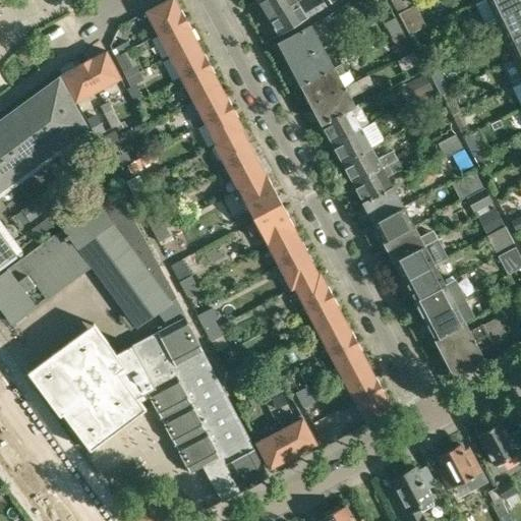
[(167,0),(147,11),(154,23),(146,29),(151,38),(159,33),(159,34),(186,18),(182,9),(181,10),(175,0),(167,0)]
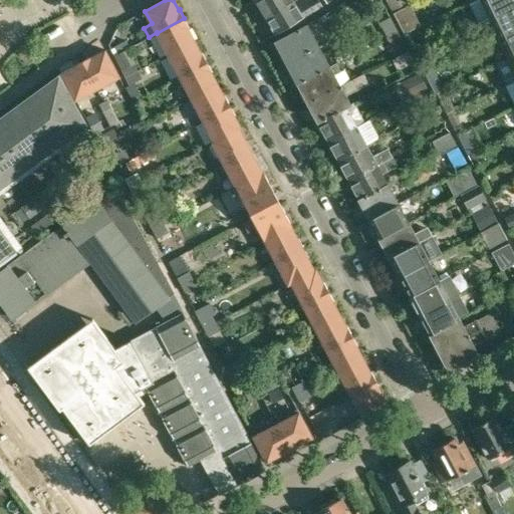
[(259,0),(256,2),(266,17),(293,0),(292,0),(259,0)]
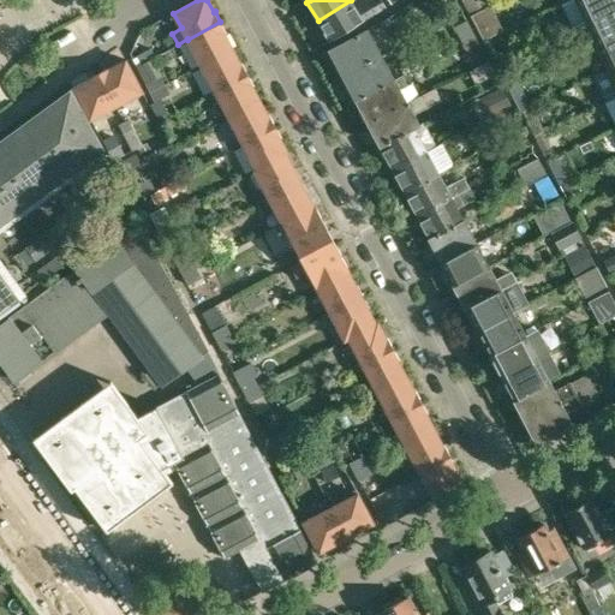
[(351,0),(318,21),(330,41),(363,21),(362,19),(384,6),(381,0),(370,0),(356,10),(351,0)]
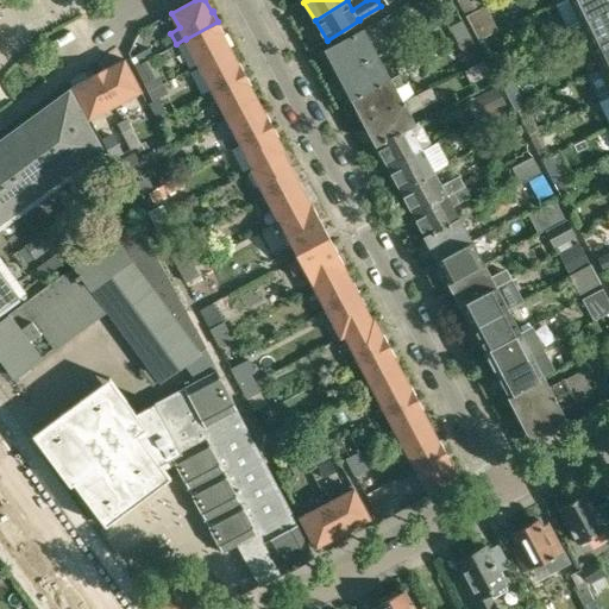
[(608,0),(562,0),(556,4),(566,27),(579,20),(579,22),(608,6),(608,0)]
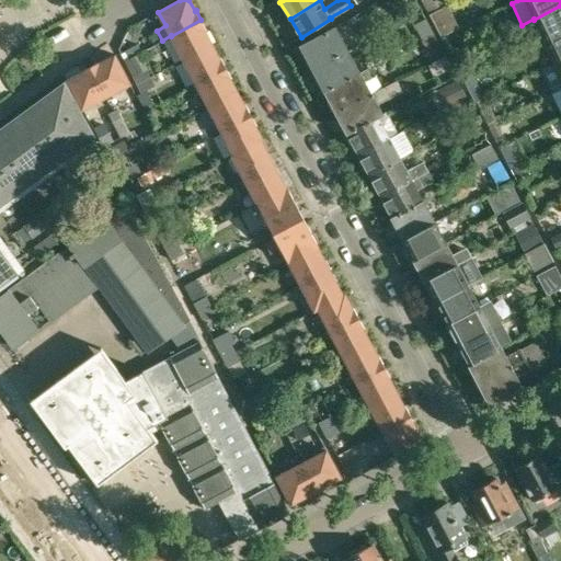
[(560,6),(534,20),(544,42),(560,33),(560,6)]
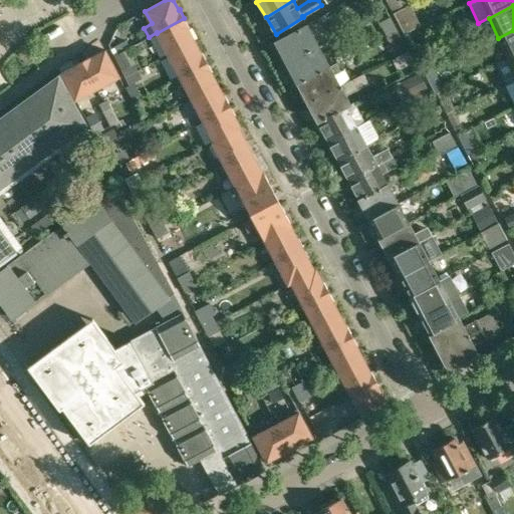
[(404,34),(420,26),(414,15),(398,23),(404,34)]
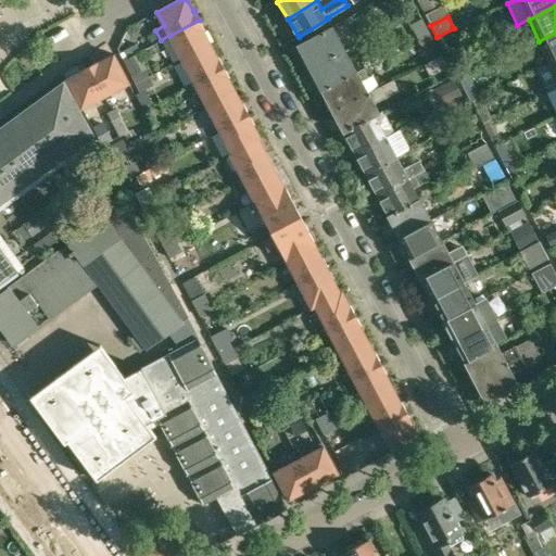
[(199,20),(169,36),(182,59),(211,43),(203,29),(204,28),(199,20)]
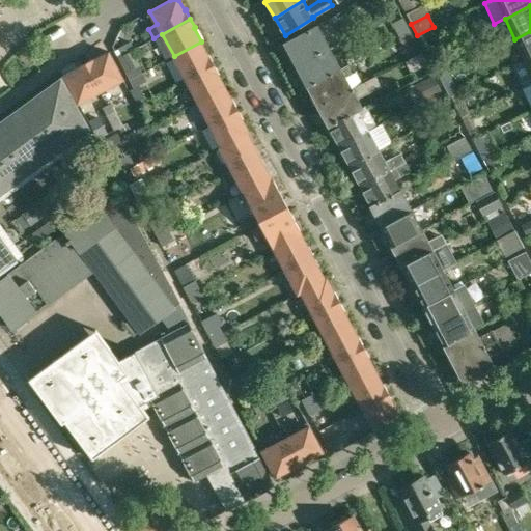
[(392,24),(399,37),(409,31),(401,19),(392,24)]
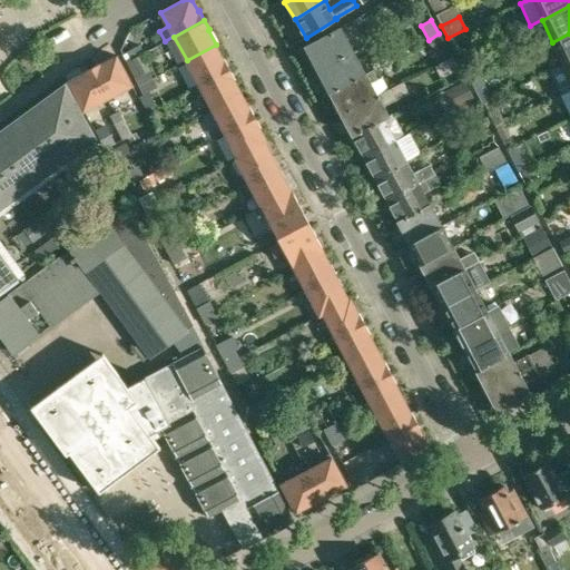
[(370,29),(374,39),(386,32),(381,22),(370,29)]
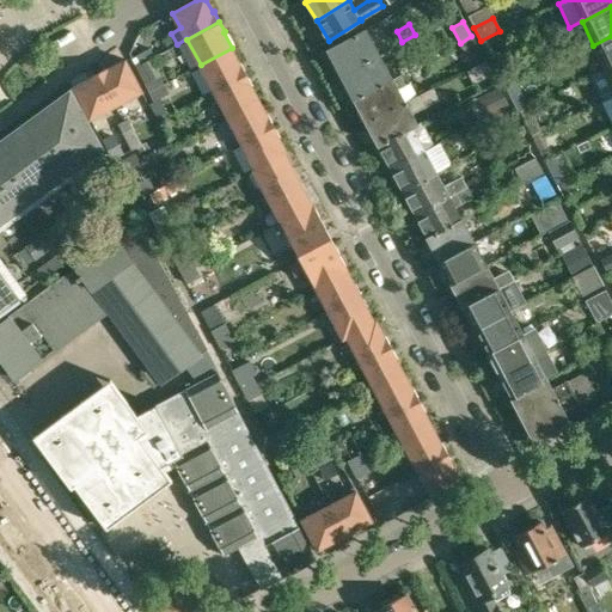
[(328,49),(341,74),(379,54),(366,29),(328,49)]
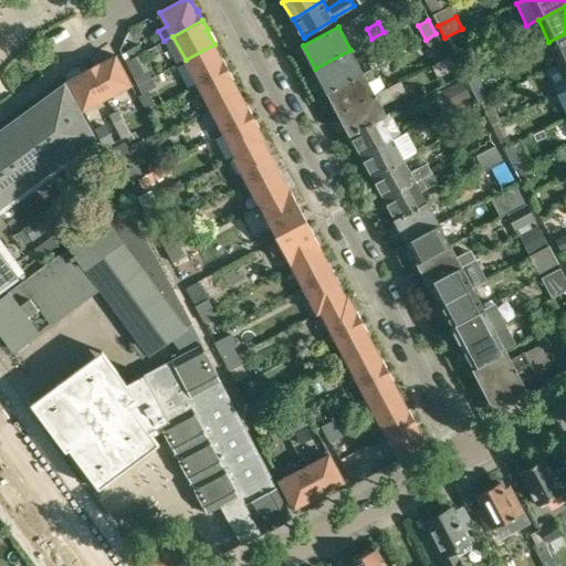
[(565,33),(548,42),(559,64),(565,60),(565,33)]
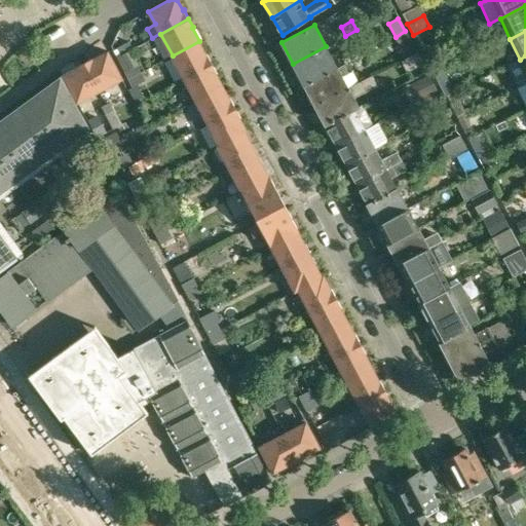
[(123,54),(134,49),(129,40),(119,46),(123,54)]
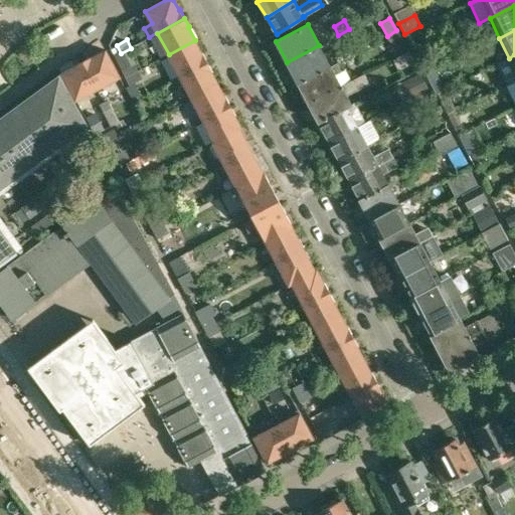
[(195,40),(169,54),(180,76),(206,62),(195,40)]
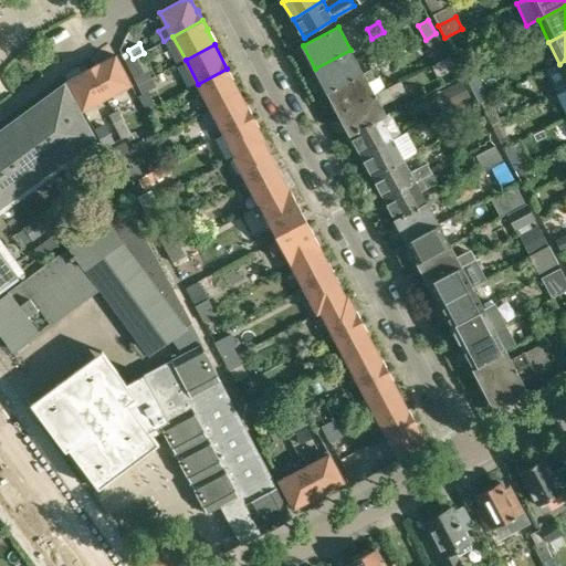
[(350,50),(315,69),(327,92),(363,73),(362,72),(350,50)]
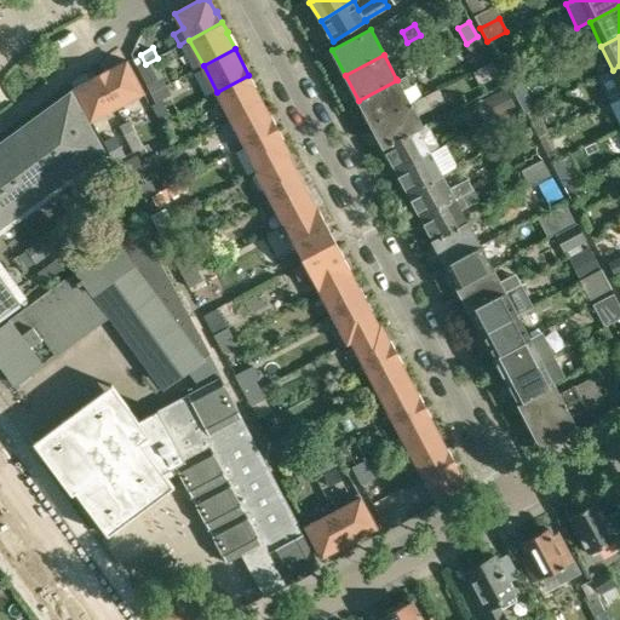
[(127,59),(101,74),(118,105),(144,92),(127,59)]
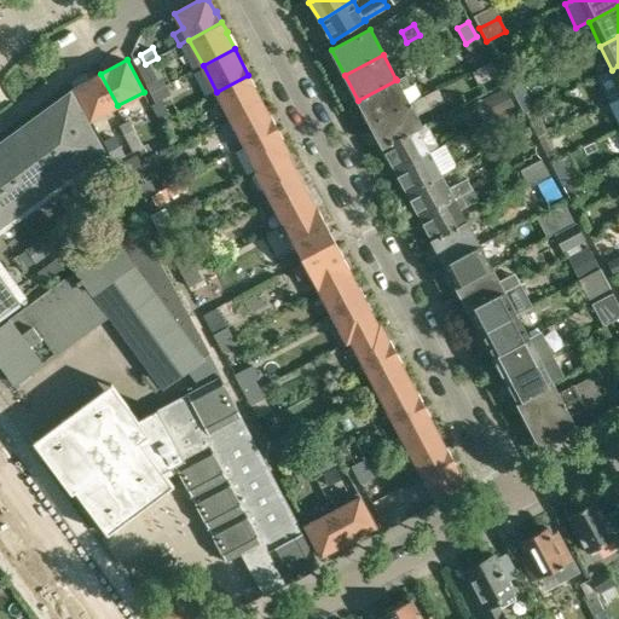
[(478,85),(493,77),(498,74),(491,61),(470,71),(478,85)]
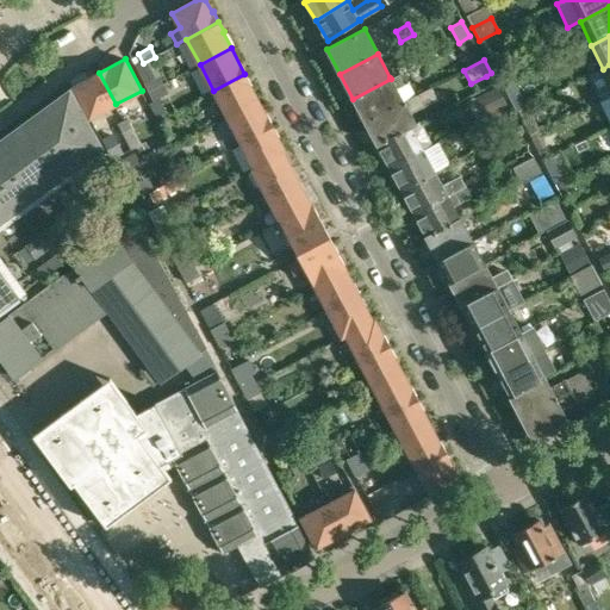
[(116,104),(99,73),(73,86),(89,118),(116,104)]
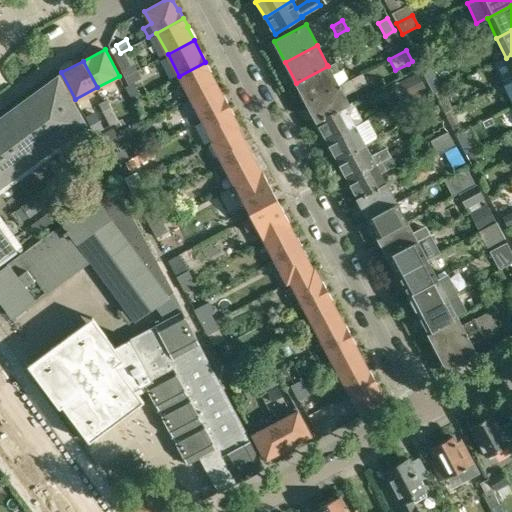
[(121,69),(125,77),(137,70),(132,62),(121,69)]
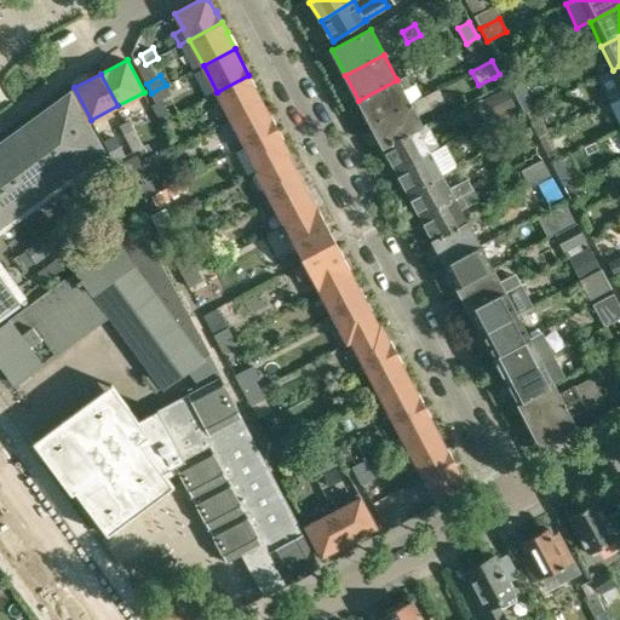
[(248,75),(217,92),(231,119),(263,102),(248,75)]
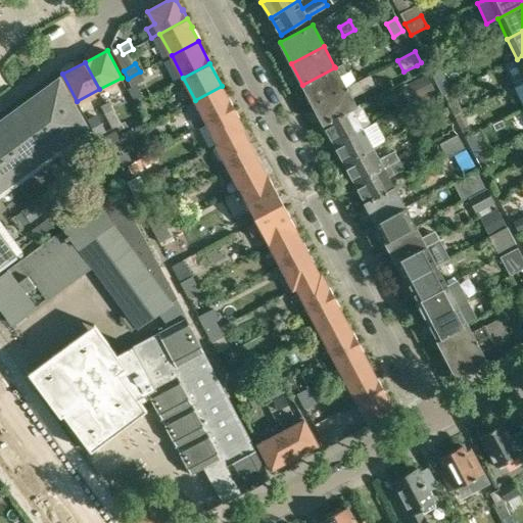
[(335,67),(302,85),(313,104),(357,81),(350,69),(345,73),(341,64),(334,66),(335,67)]
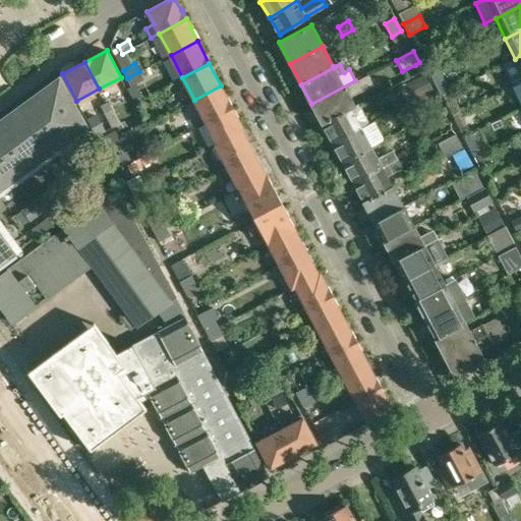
[(139,71),(127,78),(130,87),(143,79),(139,71)]
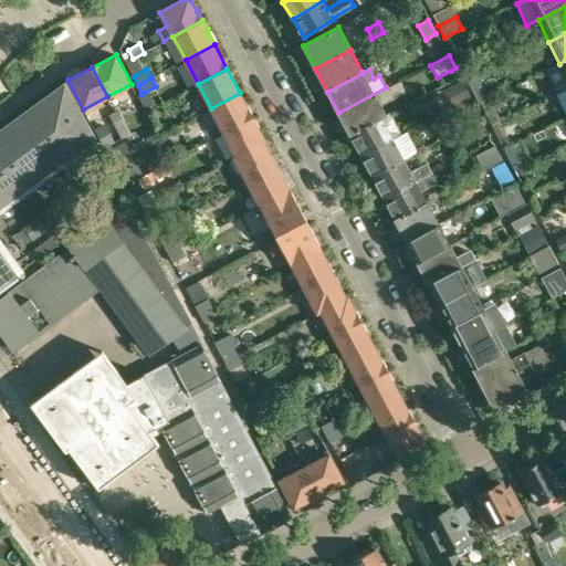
[(386,87),(338,113),(348,133),(384,114),(379,104),(405,91),(399,81),(386,87)]
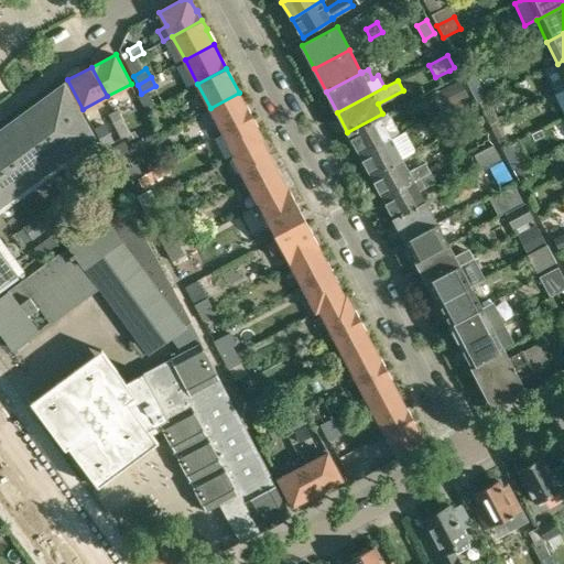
[(459,80),(433,94),(441,110),(467,96),(459,80)]
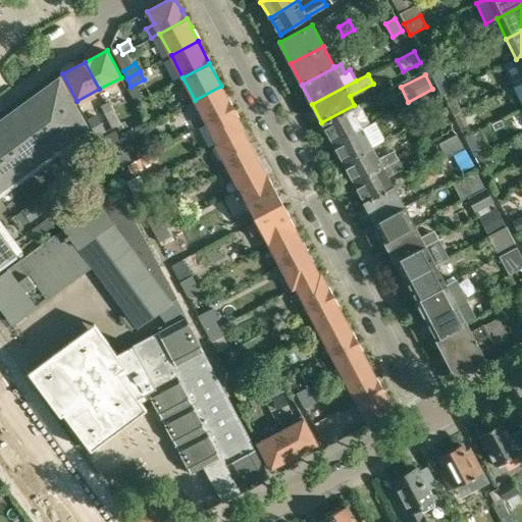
[(0,226),(0,190),(86,125),(73,102),(60,79),(0,120),(0,264),(17,252),(0,226)]
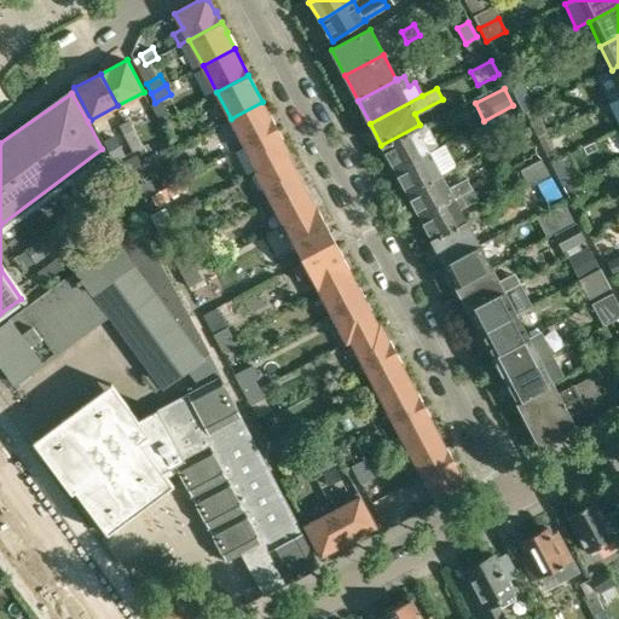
[(262,102),(231,119),(238,133),(230,138),(236,149),(244,144),(276,127),(262,102)]
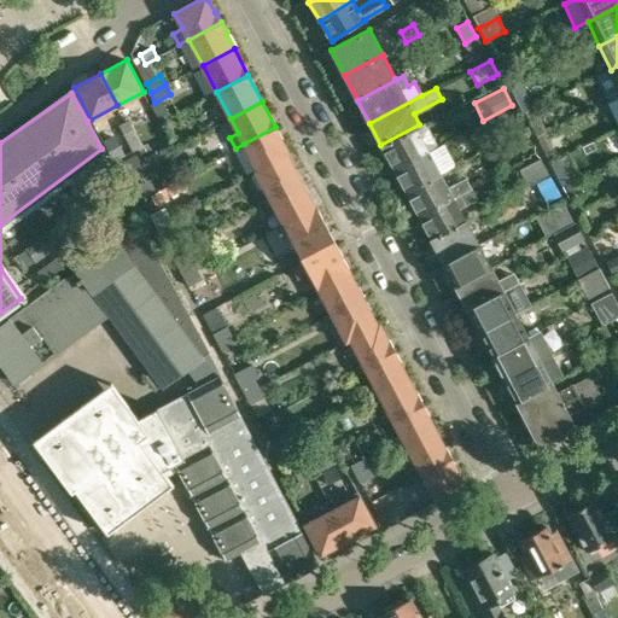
[(512,105),(483,121),(484,122),(497,116),(505,130),(519,123),(512,109),(513,108),(512,105)]
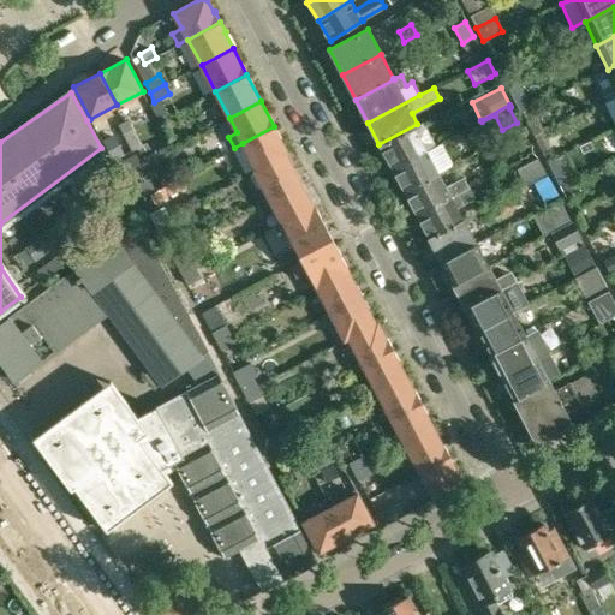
[(129,118),(117,124),(125,139),(137,132),(129,118)]
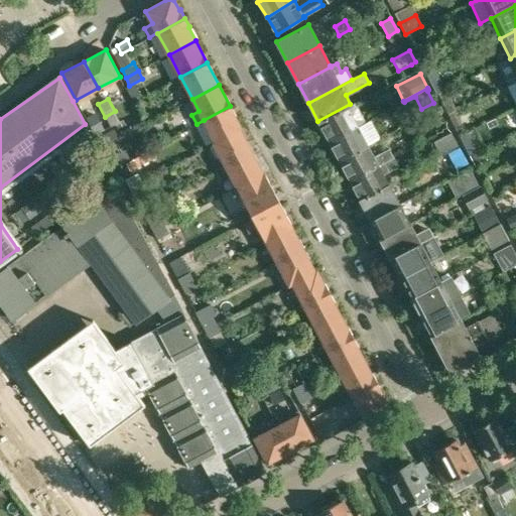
[(355,101),(350,104),(317,121),(329,141),(365,121),(355,101)]
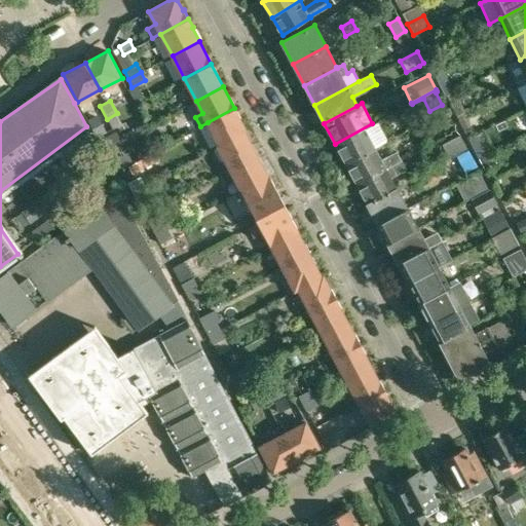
[(234,108),(208,122),(219,145),(245,132),(247,130),(234,108)]
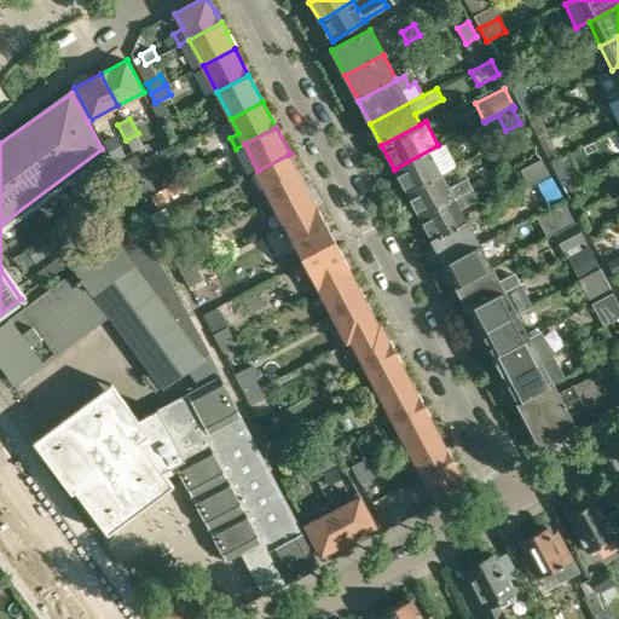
[(534,145),(526,129),(515,136),(524,151),(534,145)]
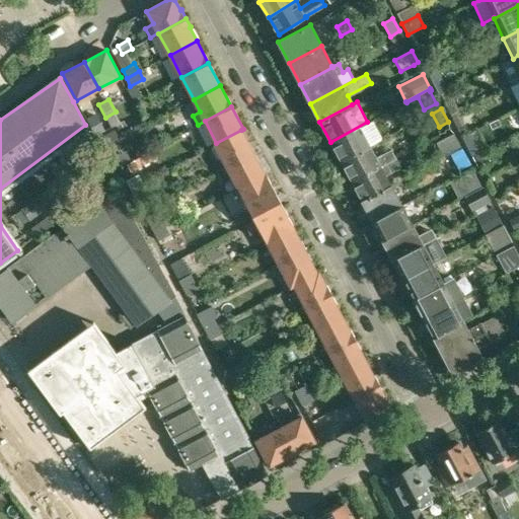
[(116,112),(105,118),(110,127),(115,125),(117,130),(127,125),(124,119),(120,121),(116,112)]
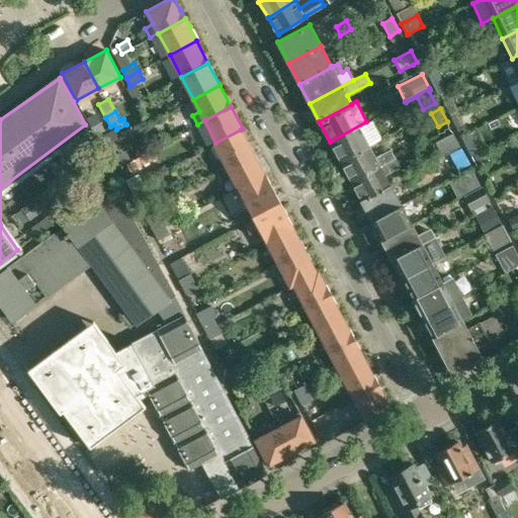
[(450,115),(457,131),(464,126),(457,111),(450,115)]
